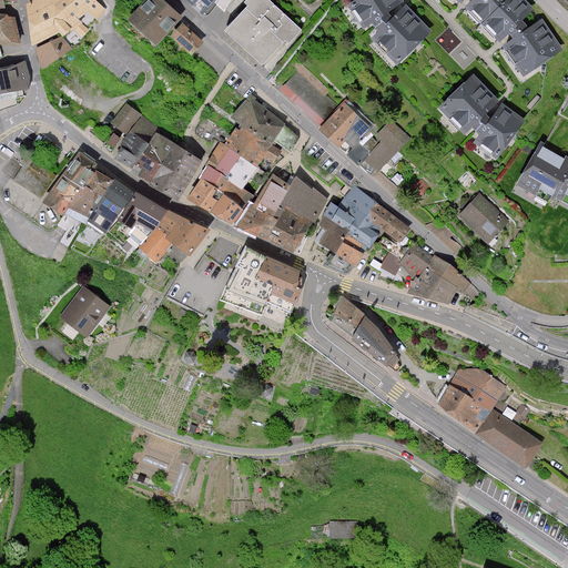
[(31,0),(32,4),(39,48),(44,69),(75,50),(67,37),(85,24),(82,20),(94,11),(101,18),(108,9),(100,0),(31,0)]
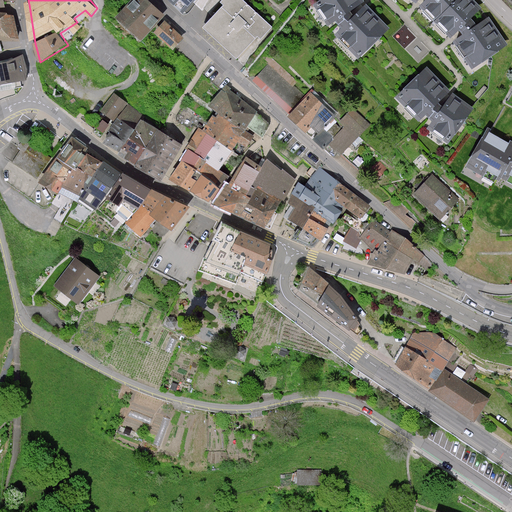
[(165,15),(148,0),(131,0),(116,18),(142,41),(165,15)]
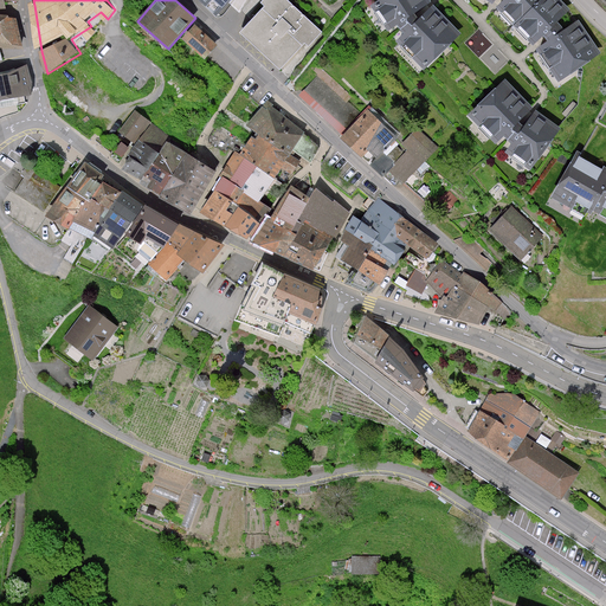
[(231,0),(199,0),(217,17),(231,0)]
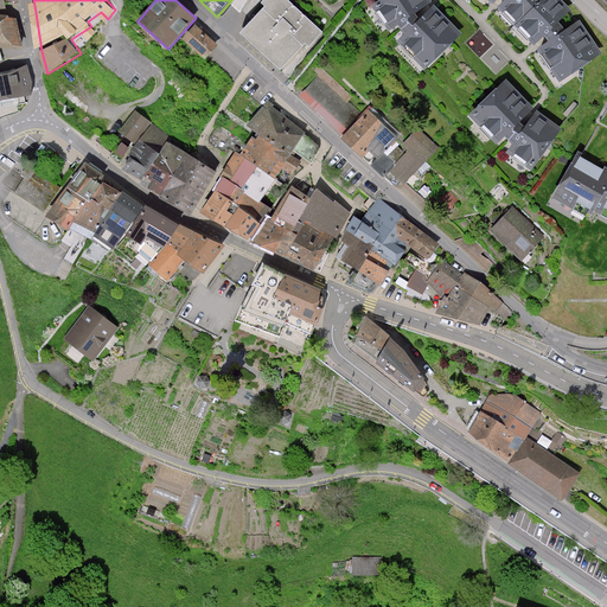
[(324,32),(288,0),(262,0),(261,2),(264,6),(240,33),(281,70),(305,44),(310,48),(324,32)]
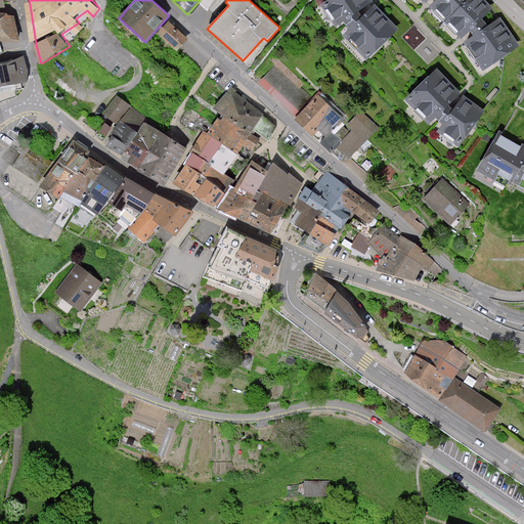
[(374,4),(370,0),(326,0),(319,5),(335,28),(343,22),(349,29),(343,36),(366,60),(398,30),(374,4)]
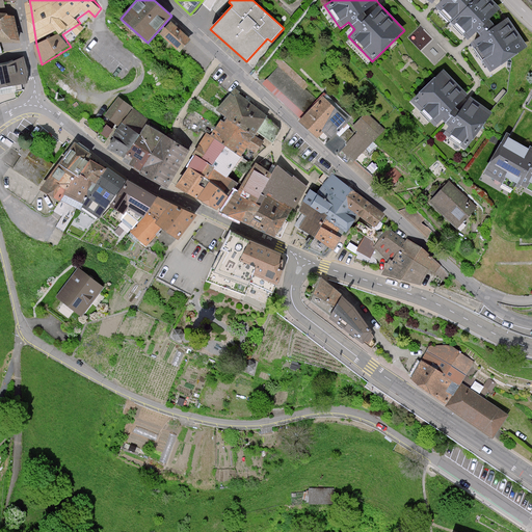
[(439,0),(431,6),(467,42),(500,11),(488,0),(439,0)]
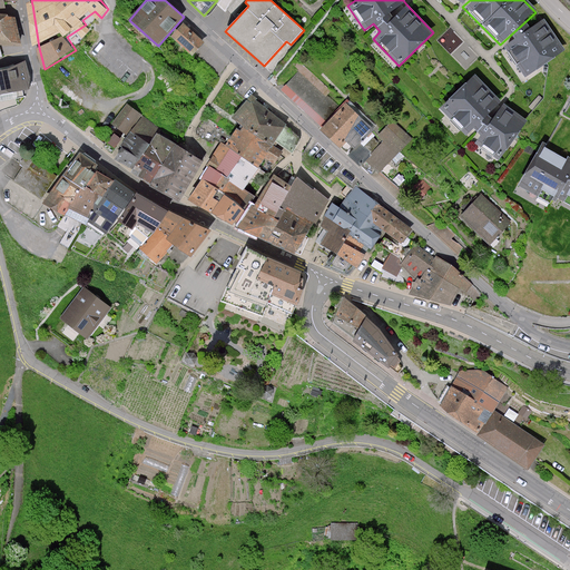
[(0,39),(21,43),(16,17),(8,17),(8,13),(0,12),(0,39)]
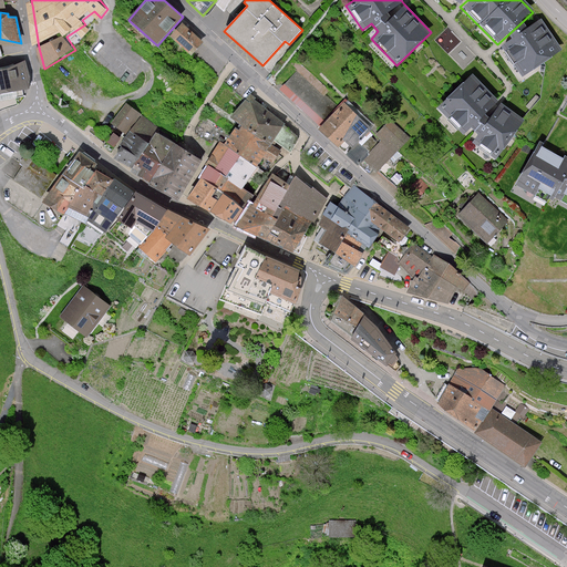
[(523,81),(563,53),(533,12),(497,44),(523,81)]
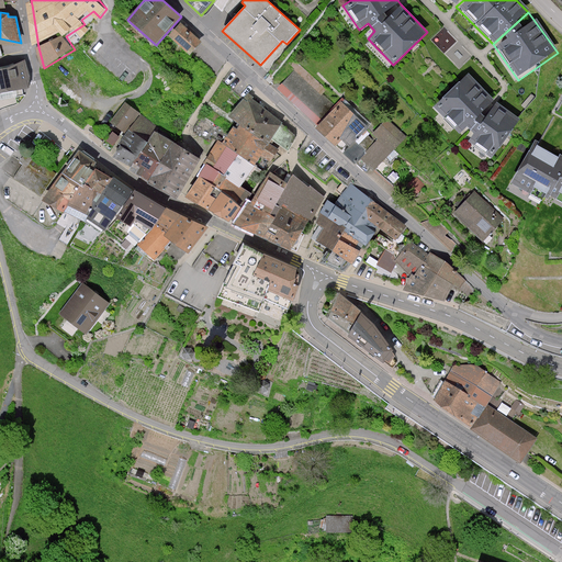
[(202,41),(181,23),(170,37),(191,54),(202,41)]
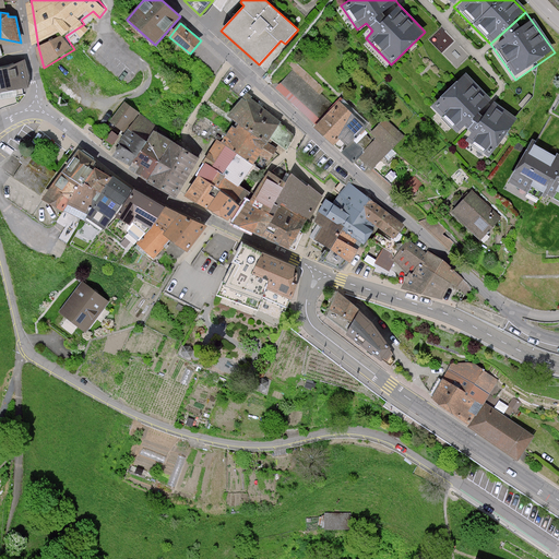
[(0,99),(24,95),(23,88),(28,87),(24,59),(0,67),(0,99)]
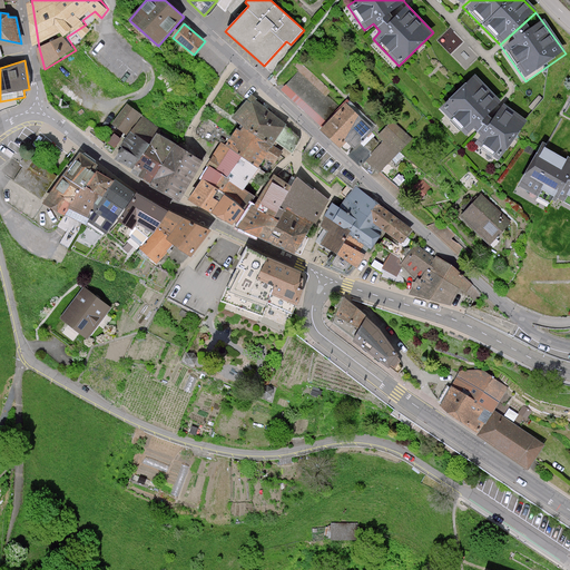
[(298,70),(282,89),(315,119),(336,95),(300,61),(295,67),(298,70)]
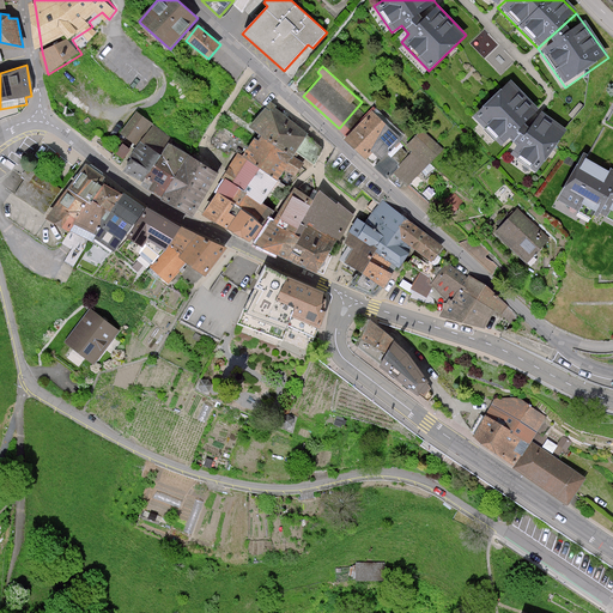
[(544,111),(511,80),(473,117),(502,146),(510,138),(514,141),(517,145),(511,155),(536,171),(568,129),(544,111)]
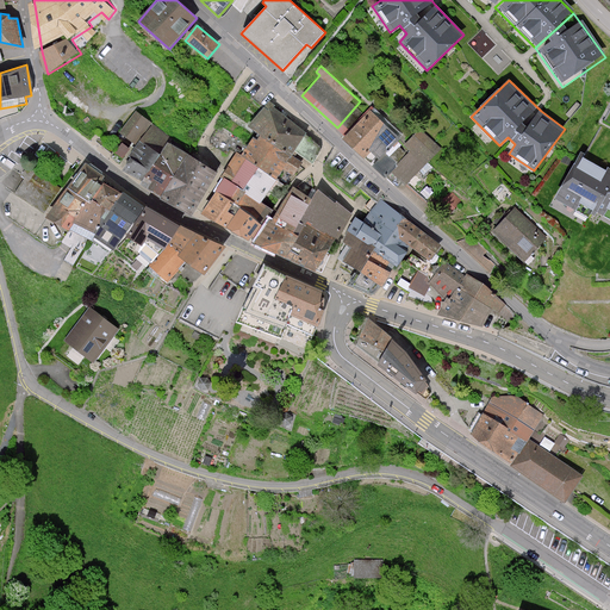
[(303,123),(274,101),(254,125),(262,132),(248,156),(242,151),(211,213),(257,241),(277,210),(267,203),(288,172),(298,178),(310,160),(317,166),(325,148),(299,129),(303,123)]
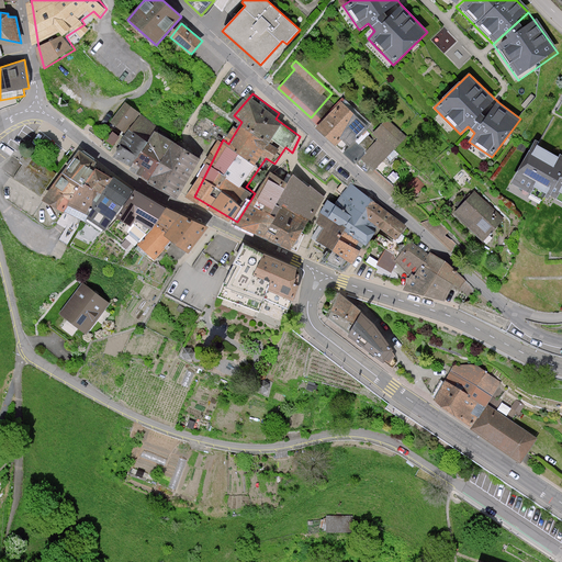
[(345,94),(316,124),(370,177),(411,135),(391,116),(380,128),(345,94)]
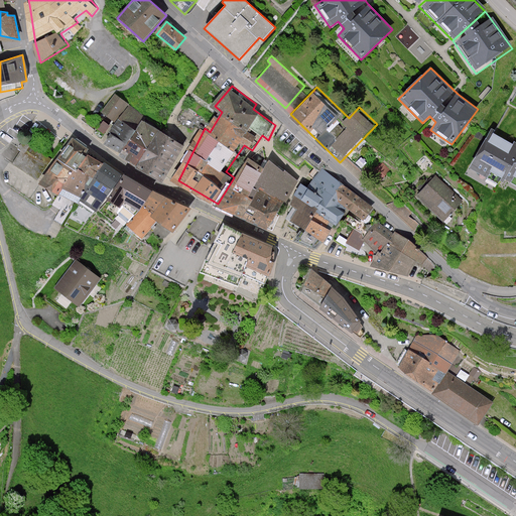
[(156,123),(119,95),(106,113),(117,121),(114,126),(108,121),(97,137),(125,153),(123,155),(145,169),(169,182),(188,145),(155,126),(156,123)]
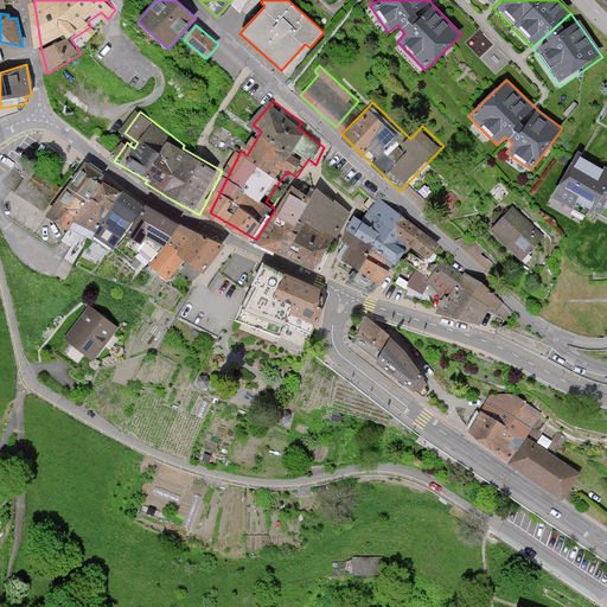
[(606,217),(606,168),(579,152),(553,197),(592,219),(596,212),(606,217)]
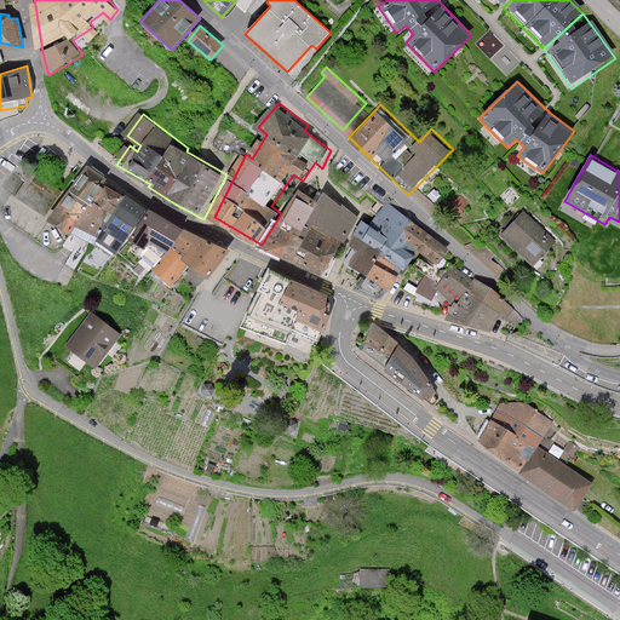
[(46,220),(69,235),(75,228),(97,239),(96,242),(115,254),(147,211),(87,167),(72,190),(46,220)]
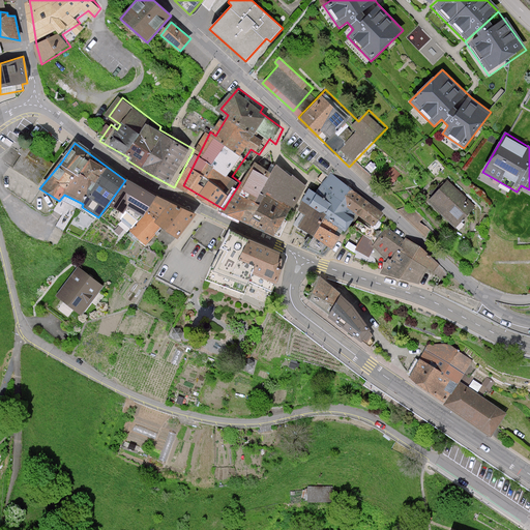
[(21,153),(26,157),(31,150),(31,149),(24,144),(19,152),(21,153)]
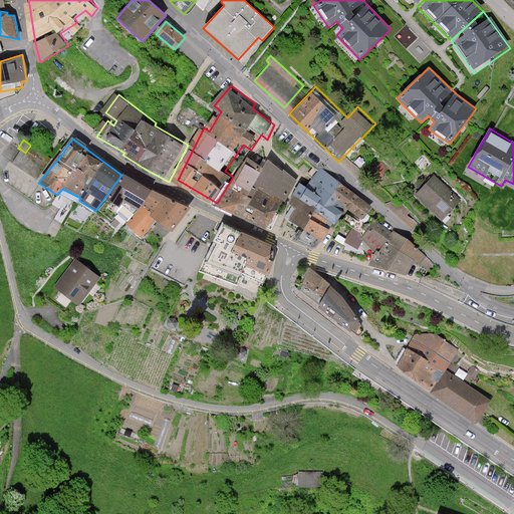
[(20,149),(11,163),(37,179),(50,159),(30,146),(25,153),(20,149)]
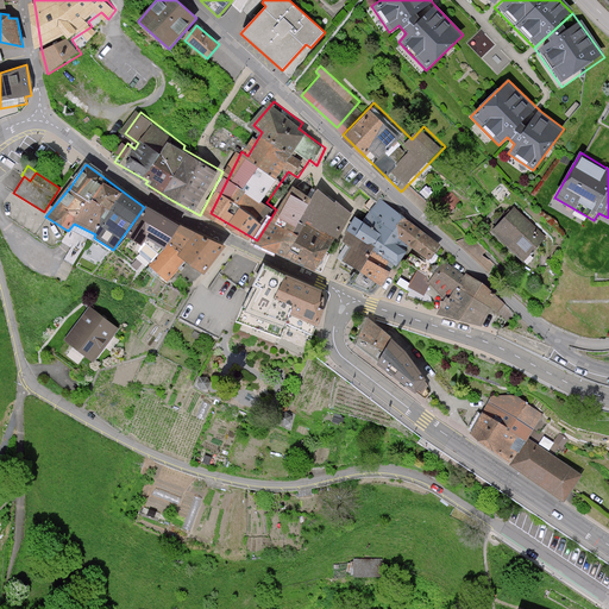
[(311,203),(293,194),(283,213),(278,211),(259,246),(321,271),(350,211),(319,188),(311,203)]
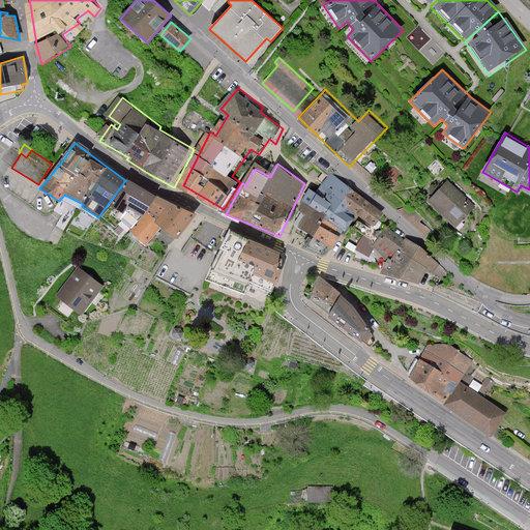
[(385,212),(329,173),(294,226),(316,238),(312,246),(321,252),(327,254),(334,249),(344,232),(350,237),(354,229),(364,236),(357,248),(371,256),(375,247),(390,257),(384,270),(421,284),(428,268),(442,280),(446,270),(422,245),(387,224),(378,238),(373,235),(385,212)]
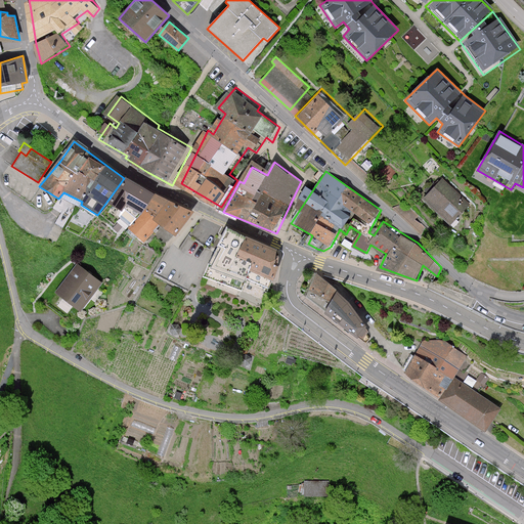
[(194,213),(126,178),(108,204),(122,211),(118,222),(145,244),(161,226),(176,237),(194,213)]
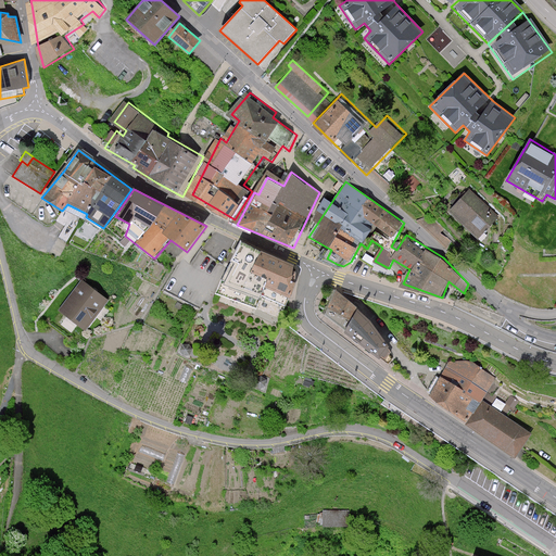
[(500,216),(469,189),(449,211),(479,238),(500,216)]
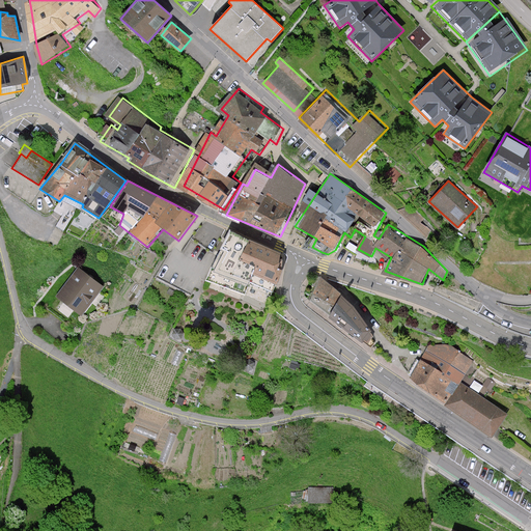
[(280,254),(229,230),(207,281),(268,306),(273,295),(282,269),(283,257),(280,254)]
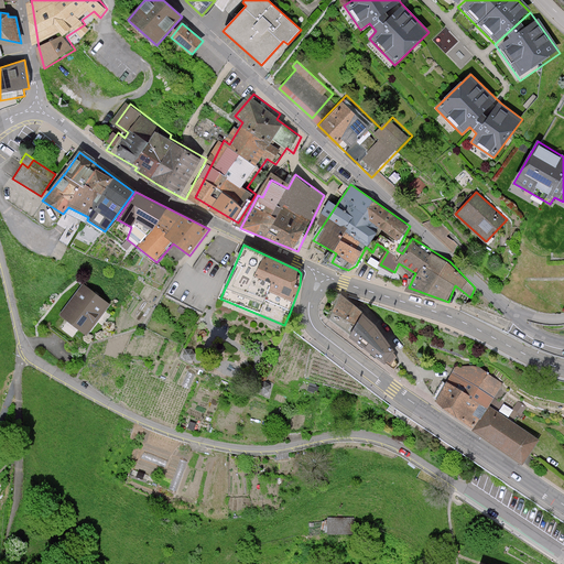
[(110,304),(83,285),(61,315),(88,335),(110,304)]
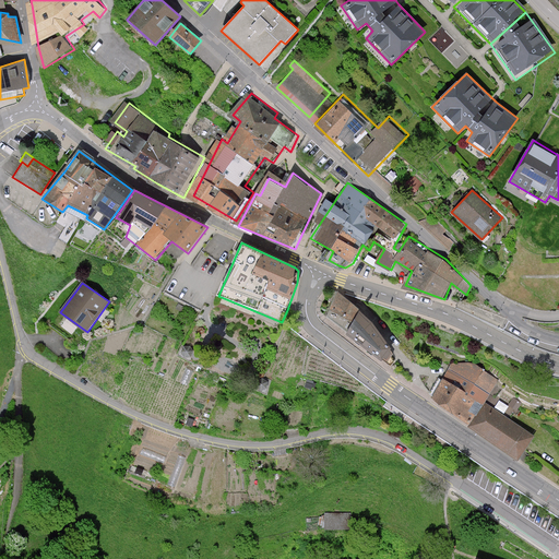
[(361,310),(337,292),(326,317),(348,332),(387,365),(395,353),(361,310)]
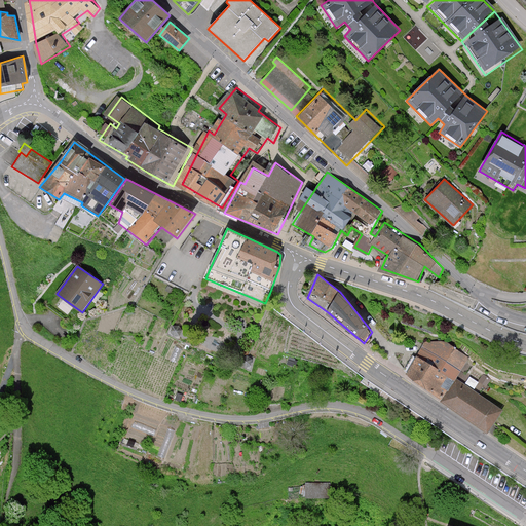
[(451,342),(425,343),(410,376),(446,403),(473,359),(451,342)]
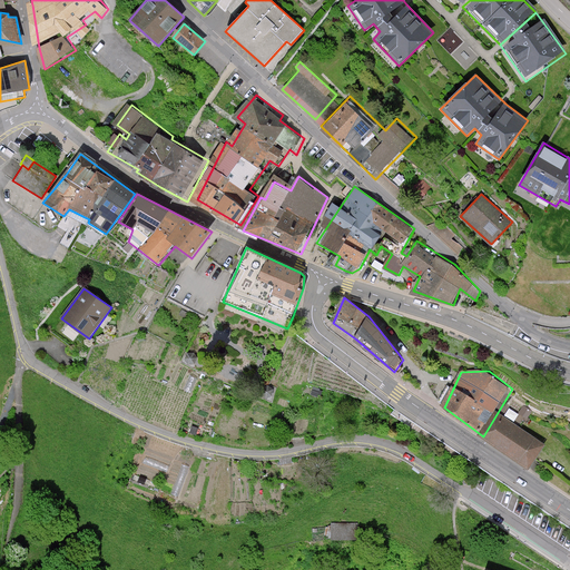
[(550,445),(500,413),(483,436),(536,471),(550,445)]
